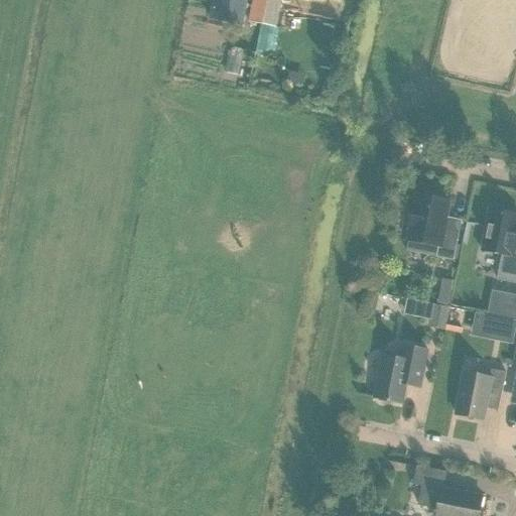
[(229,15),(244,18),(247,0),(214,0),(211,20),(228,23),(229,15)]
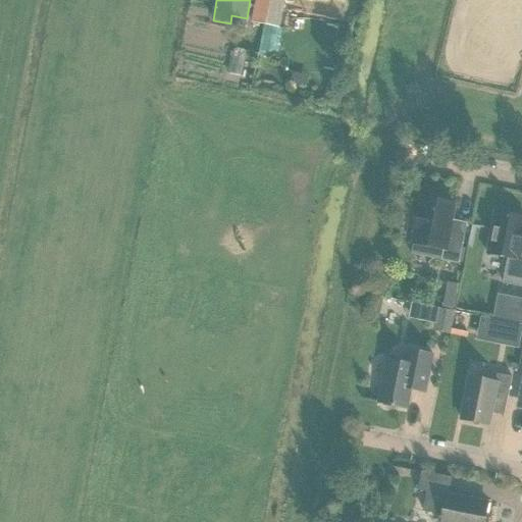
[(290,30),(296,2),(286,0),(257,0),(253,22),(290,30)]
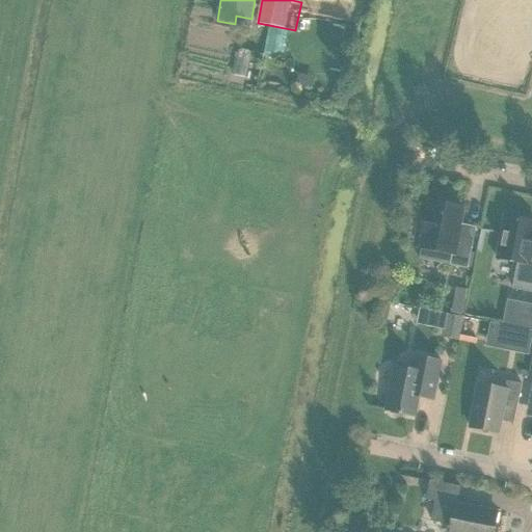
[(457,235),(462,208),(430,202),(428,212),(426,212),(422,235),(424,235),(422,244),(453,250),(450,265),(468,268),(474,238),(457,235)]
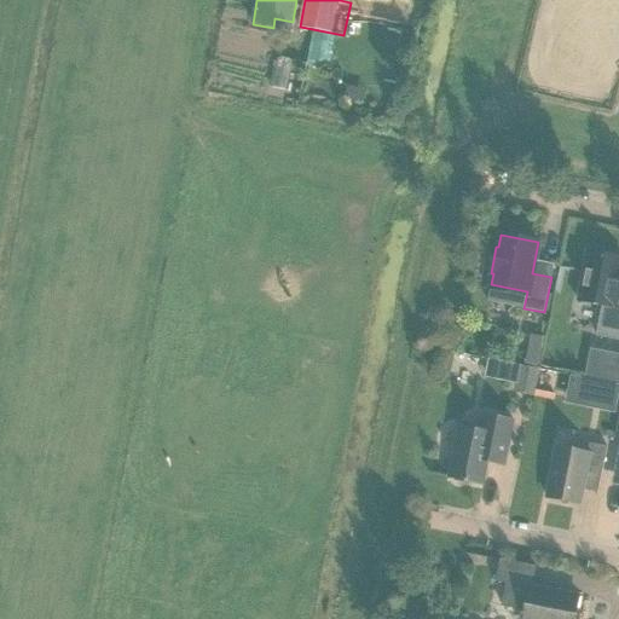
[(618,290),(618,284),(618,258),(588,252),(578,301),(602,306),(596,336),(618,340),(618,290)]
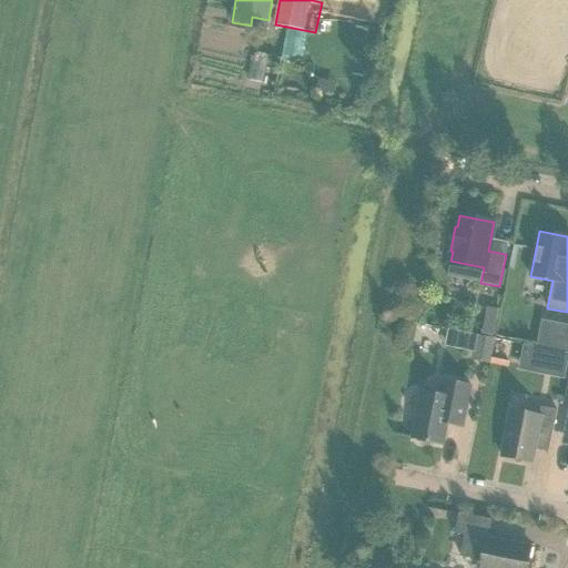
[(567,324),(543,320),(537,346),(567,352),(567,324)]
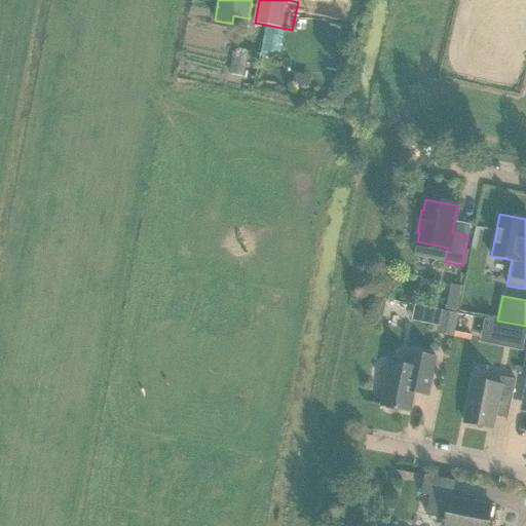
[(442,310),(437,333),(454,337),(458,314),(442,310)]
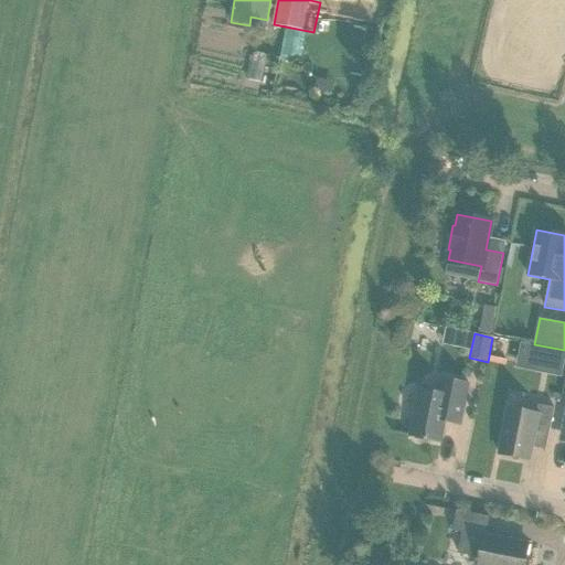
[(562,377),(564,359),(564,351),(544,348),(539,373),(562,377)]
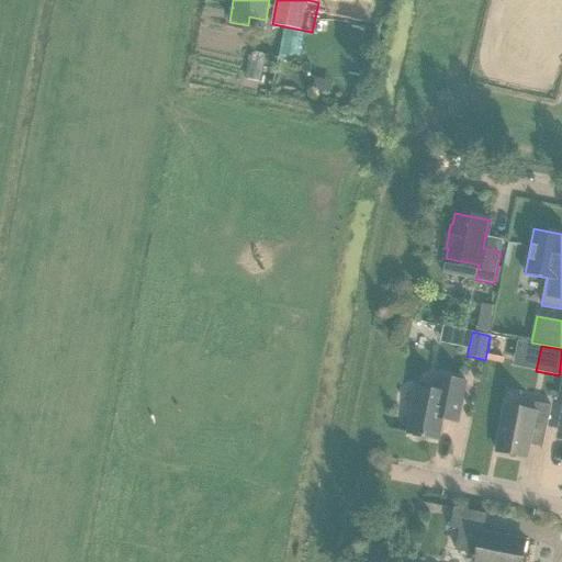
[(464,381),(436,375),(434,391),(414,388),(406,434),(438,439),(441,419),(457,423),(464,381)]
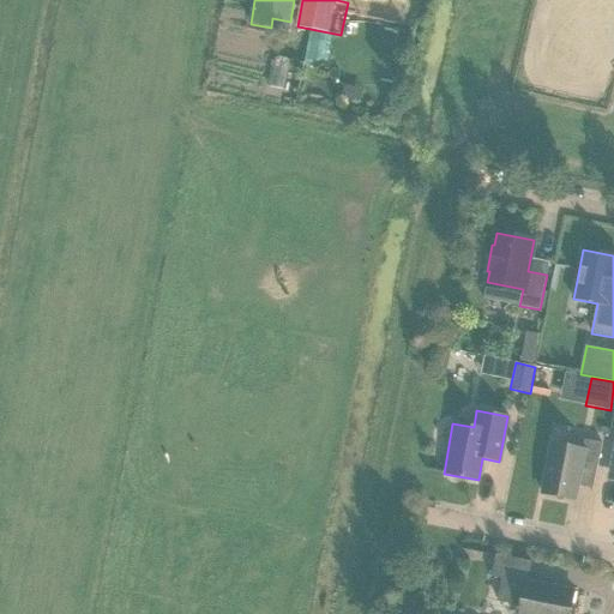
[(593,489),(601,444),(583,440),(582,450),(552,445),(542,495),(575,501),(577,487),(593,489)]
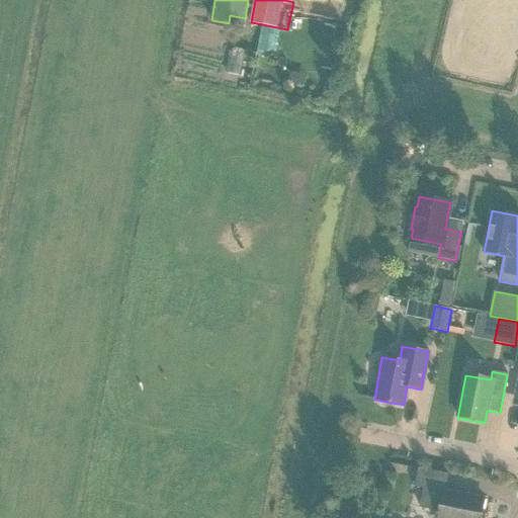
[(480,517),(484,499),(445,492),(449,475),(419,468),(415,487),(424,489),(420,507),(440,511),(438,517),(480,517)]
